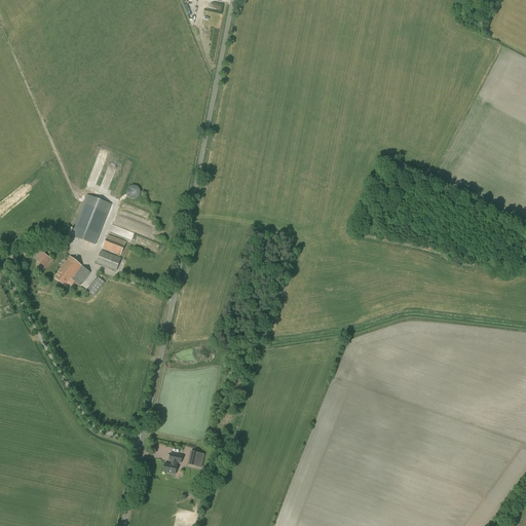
[(87,195),(71,236),(96,247),(111,204),(87,195)]
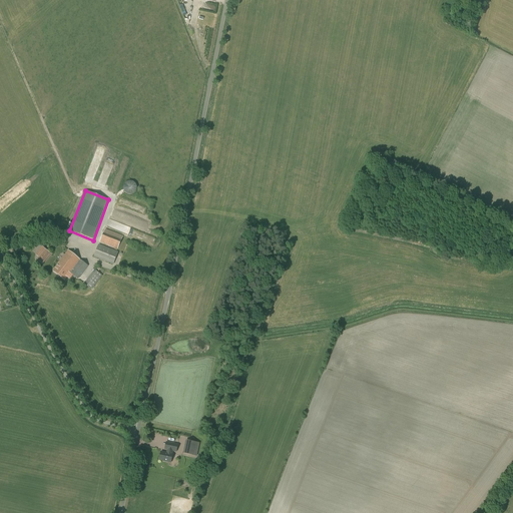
[(100,241),(118,249),(123,235),(105,229),(100,241)]
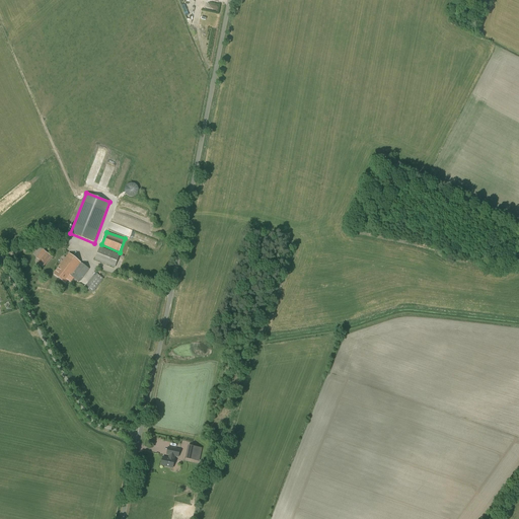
[(95,260),(115,268),(120,255),(100,247),(95,260)]
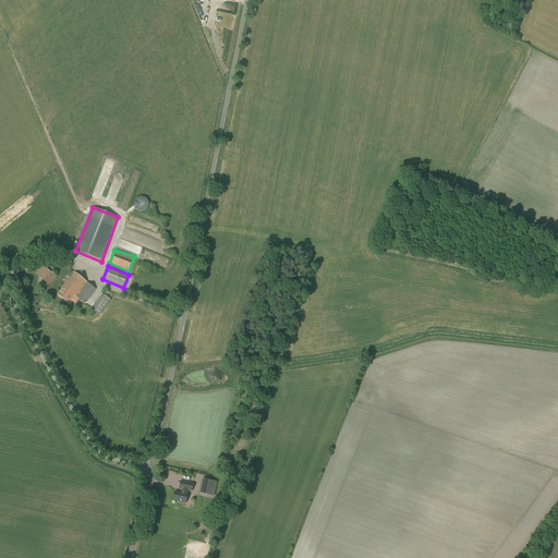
[(56,276),(49,271),(40,282),(47,288),(56,276)]
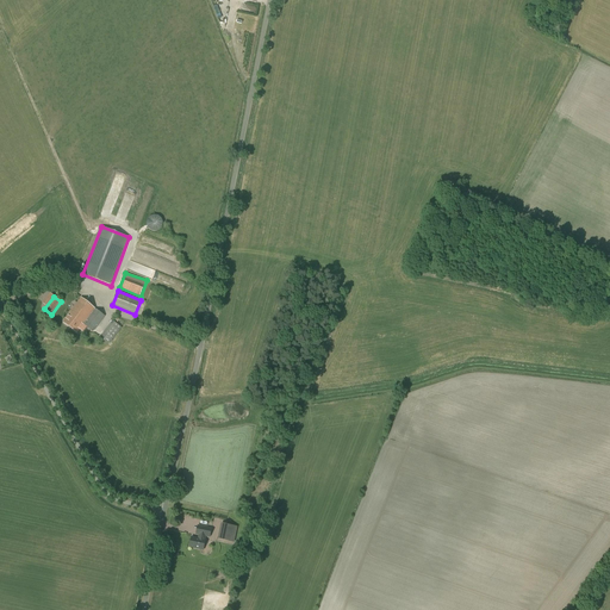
[(81,298),(63,322),(78,334),(83,324),(94,332),(105,316),(95,309),(81,298)]
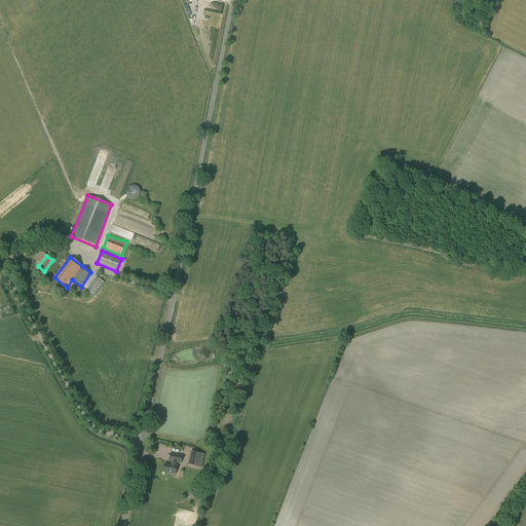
[(86,291),(94,297),(105,283),(98,276),(86,291)]
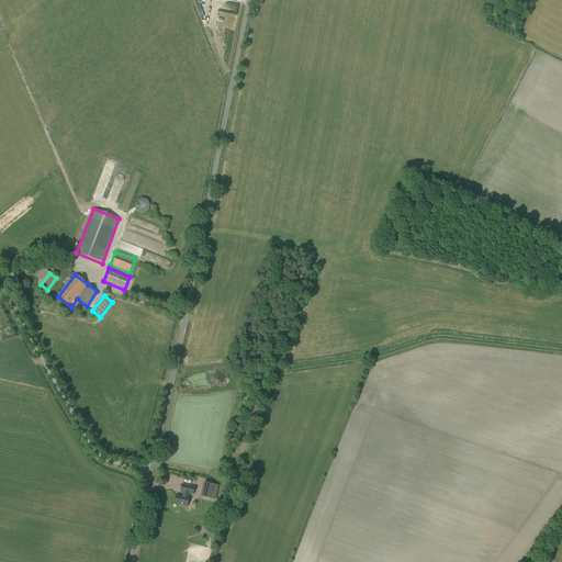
[(205,482),(202,496),(211,498),(214,484),(205,482)]
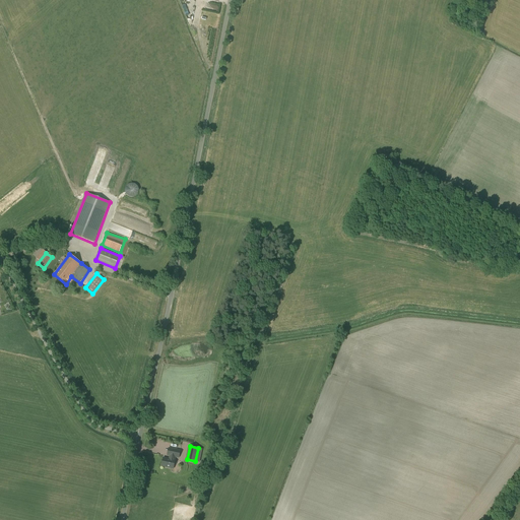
[(176,457),(179,458),(181,451),(171,449),(170,456),(170,459),(164,458),(161,466),(174,469),(175,460),(176,457)]
